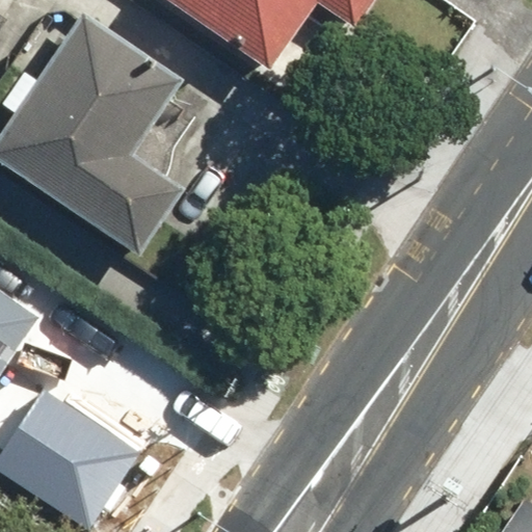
[(156,0),(267,75),(316,3),(357,30),(377,0),(156,0)]
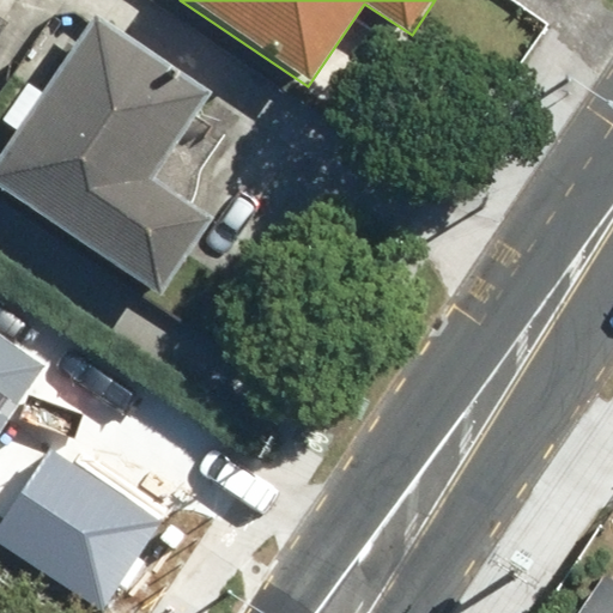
[(96,14),(0,155),(0,188),(162,296),(214,218),(155,177),(212,92),(96,14)]
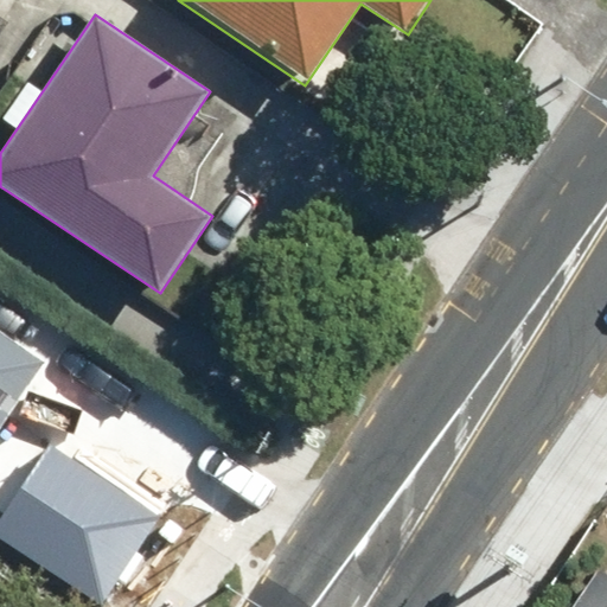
[(0,429),(45,362),(0,331),(0,429)]
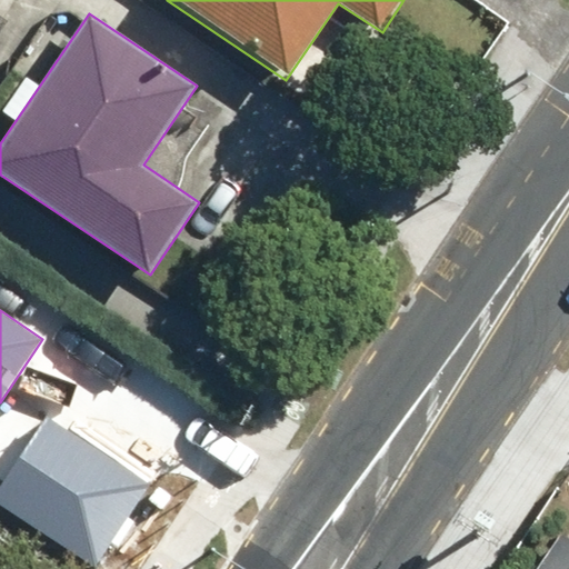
[(148,485),(49,420),(0,493),(0,501),(95,565),(148,485)]
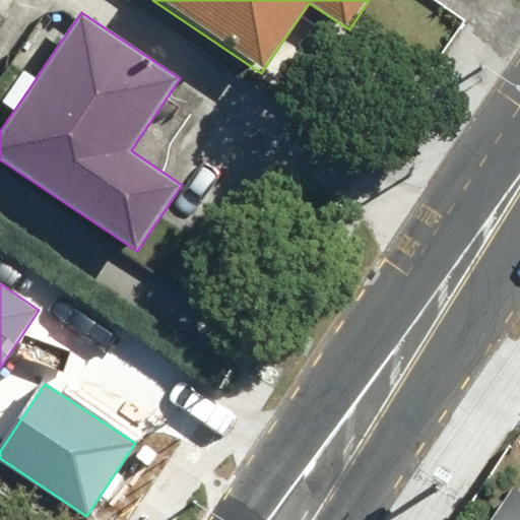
[(519,519),(519,490),(517,488),(494,519),(519,519)]
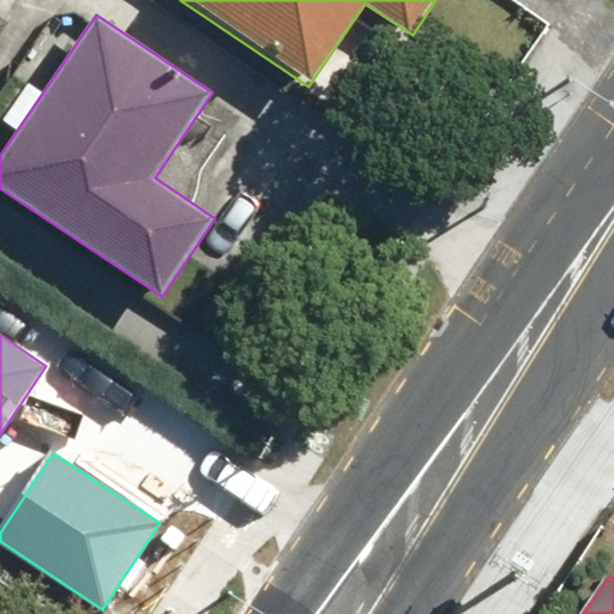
All buildings are outlined.
